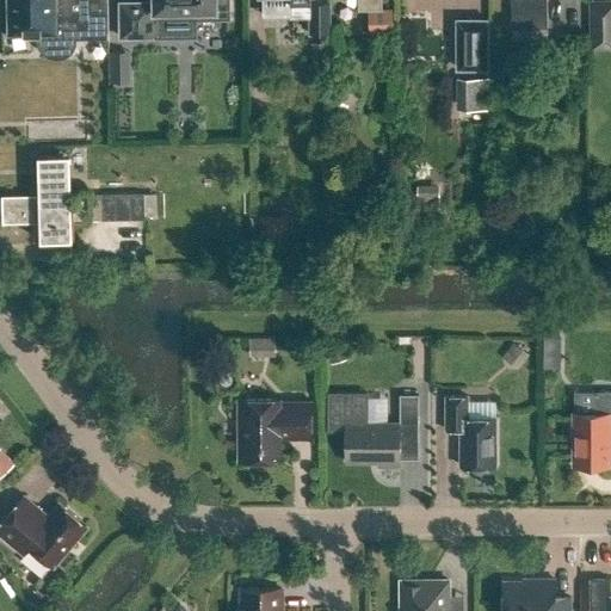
[(38,34),(38,39),(38,42),(39,44),(39,45),(41,48),(42,49),(43,51),(44,53),(45,54),(47,55),(50,57),(53,57),(54,59),(59,59),(60,59),(62,59),(65,59),(66,57),(68,57),(69,56),(72,55),(73,54),(74,51),(75,50),(76,49),(78,47),(78,45),(79,43),(79,41),(79,39),(109,38),(107,0),(7,0),(8,34),(38,34)]
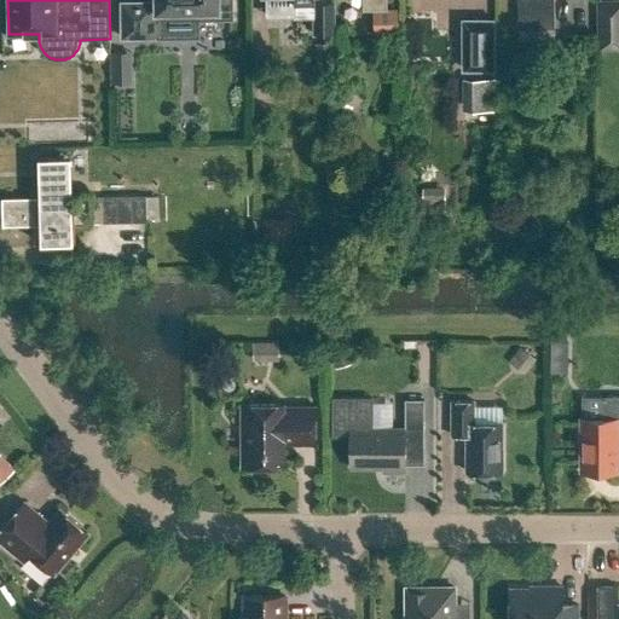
[(154,0),(120,1),(121,38),(154,38),(154,17),(232,17),(231,0),(154,0)]
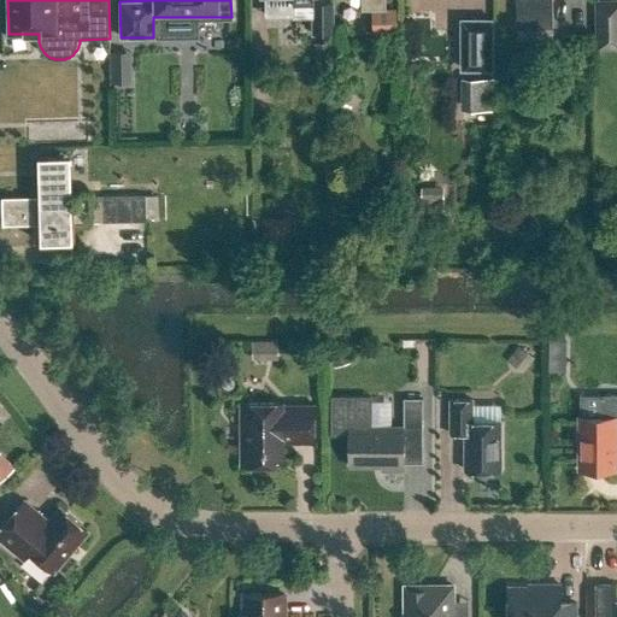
[(312,0),(293,0),(294,18),(311,18),(312,35),(333,35),(331,4),(313,4),(312,0)]
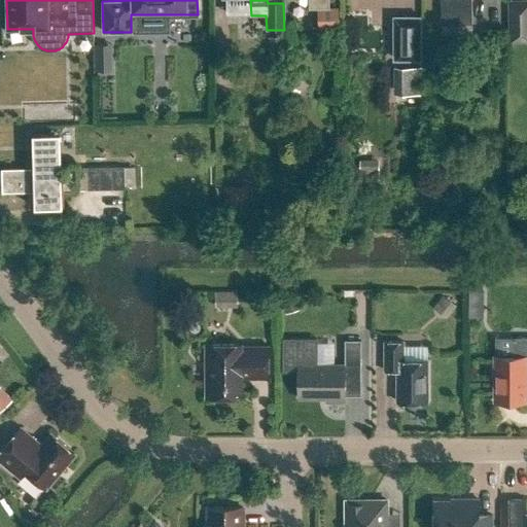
[(328,0),(309,0),(309,9),(329,9),(328,0)]
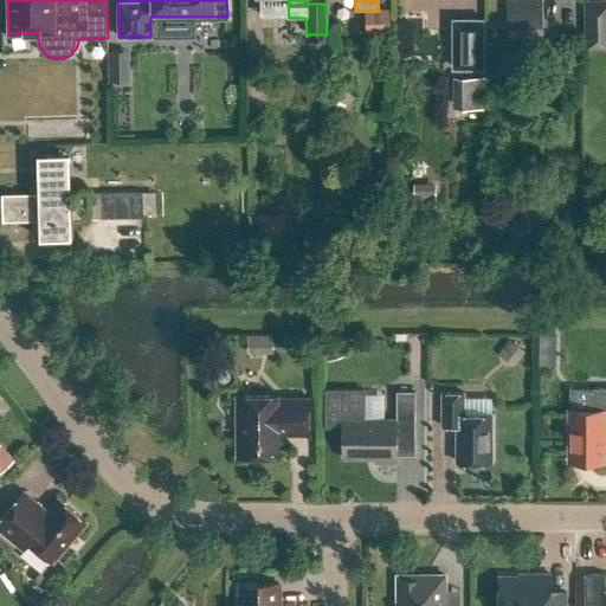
[(542,0),(508,0),(508,27),(543,26),(542,0)]
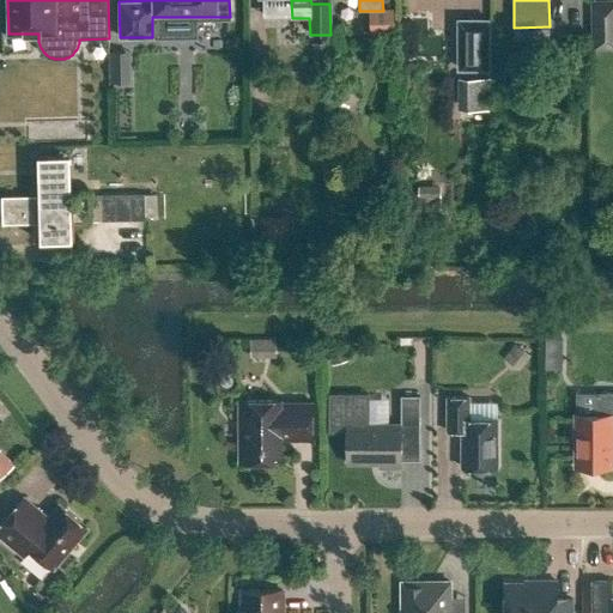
[(592,52),(612,52),(612,2),(592,4),(592,52)]
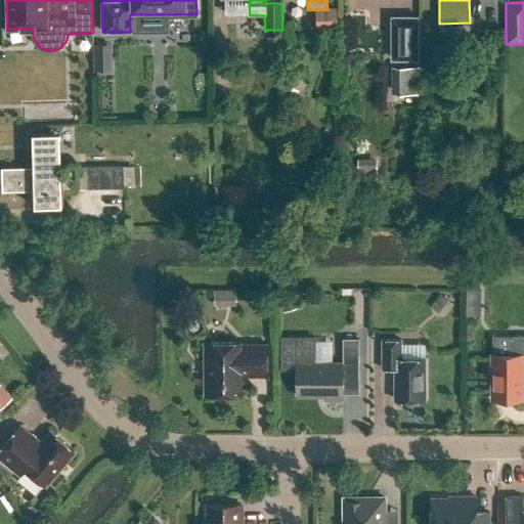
[(316,10),(316,30),(337,30),(336,7),(328,8),(328,10),(316,10)]
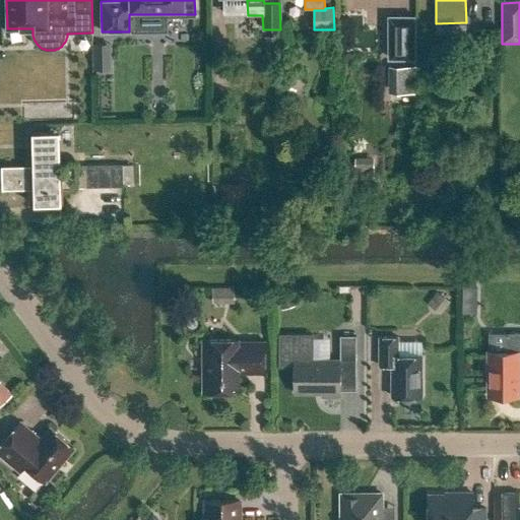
[(416,15),(388,15),(388,59),(416,59),(416,15)]
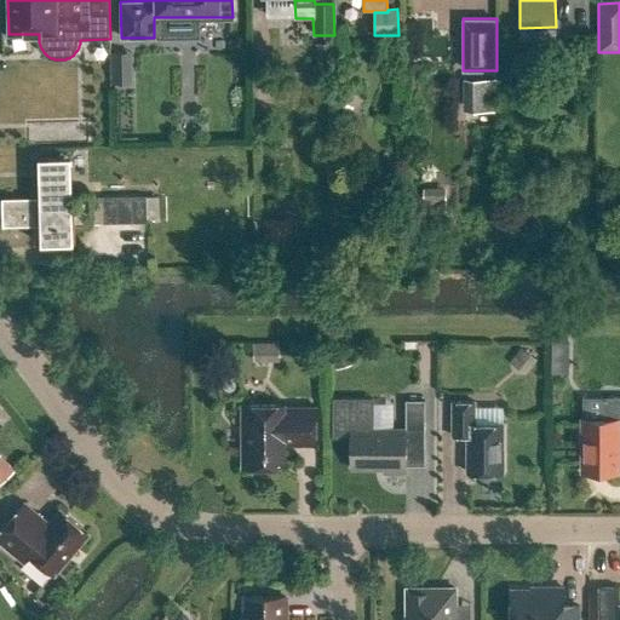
[(315,44),(316,68),(332,68),(332,44),(315,44)]
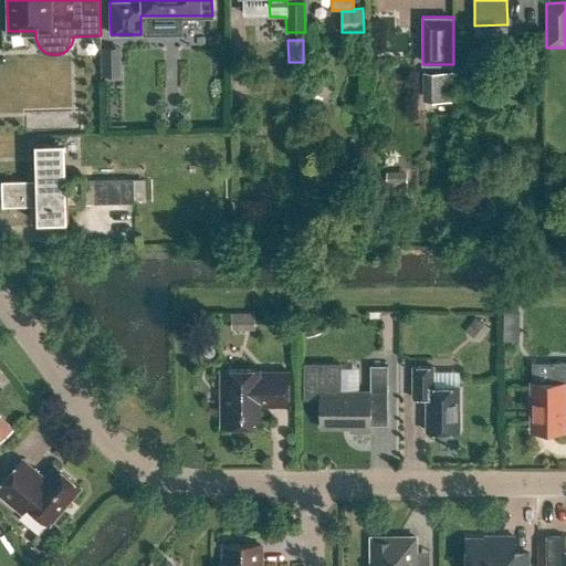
[(108,46),(108,74),(121,74),(121,46),(108,46)]
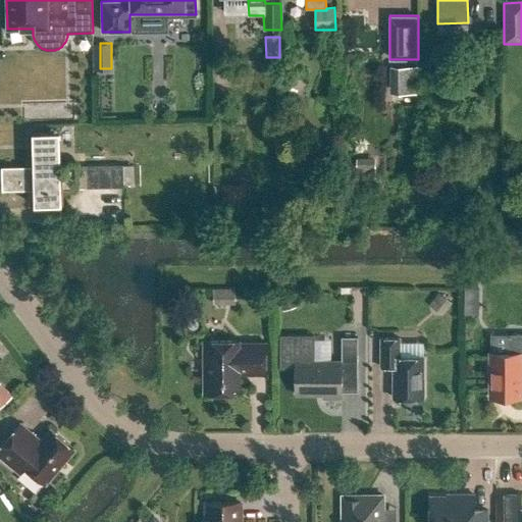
[(390,67),(390,94),(418,94),(418,66),(390,67)]
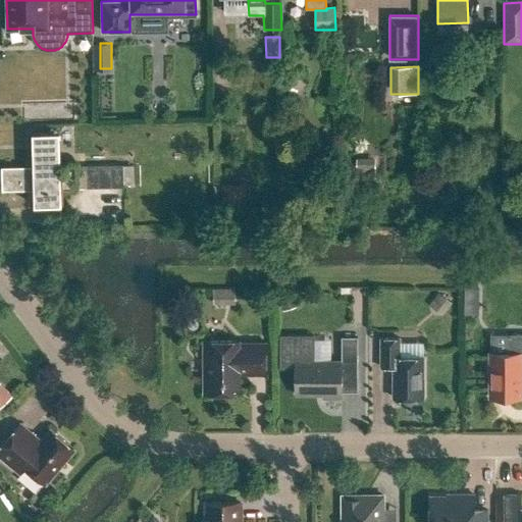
[(74,165),(63,166),(62,135),(34,135),(34,166),(1,167),(2,191),(35,191),(35,205),(51,205),(65,204),(65,190),(75,190),(75,188),(124,187),(124,186),(134,185),(133,166),(74,167),(74,165)]
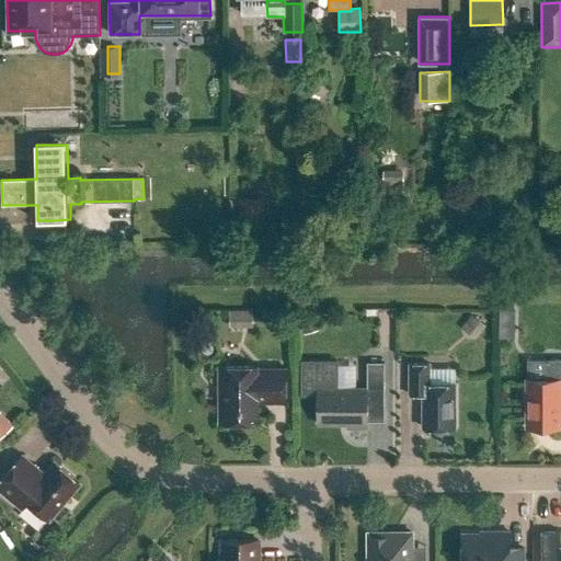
[(382,175),(382,193),(403,193),(403,176),(382,175)]
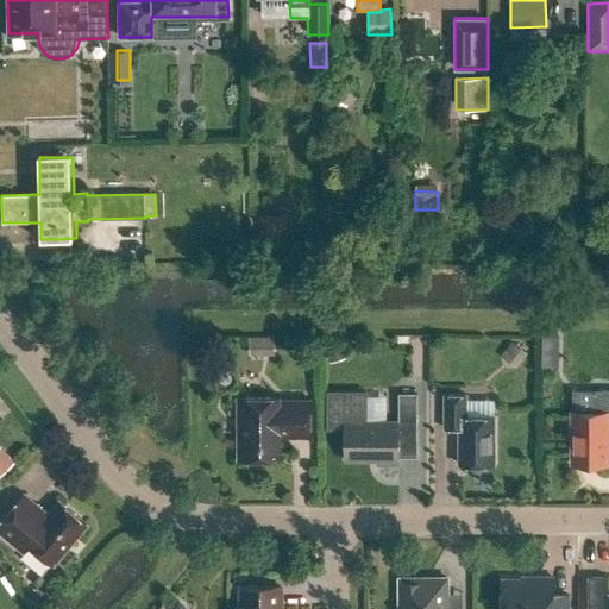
[(258,217),(258,244),(287,243),(287,215),(258,217)]
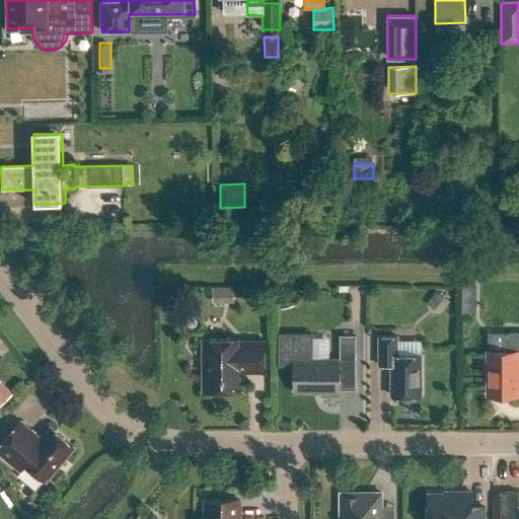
[(292,291),(277,296),(282,309),(296,304),(292,291)]
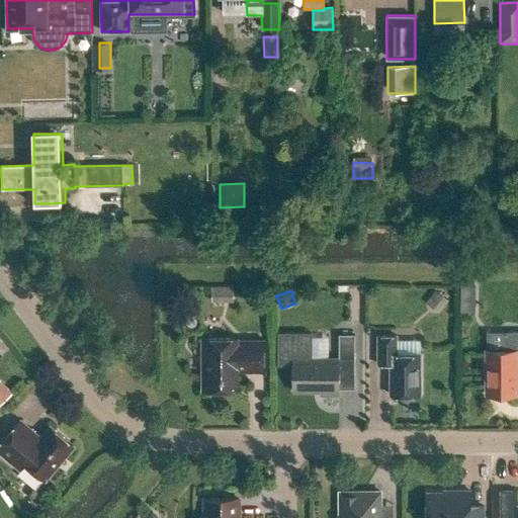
[(439,292),(430,306),(440,313),(449,300),(439,292)]
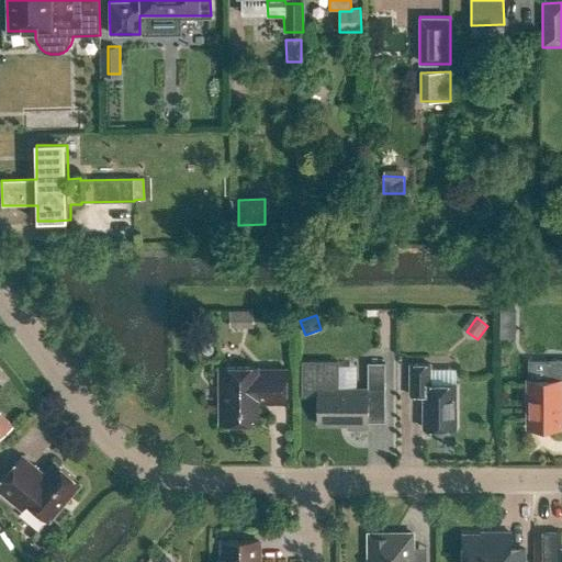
[(515,338),(515,325),(502,325),(502,338),(515,338)]
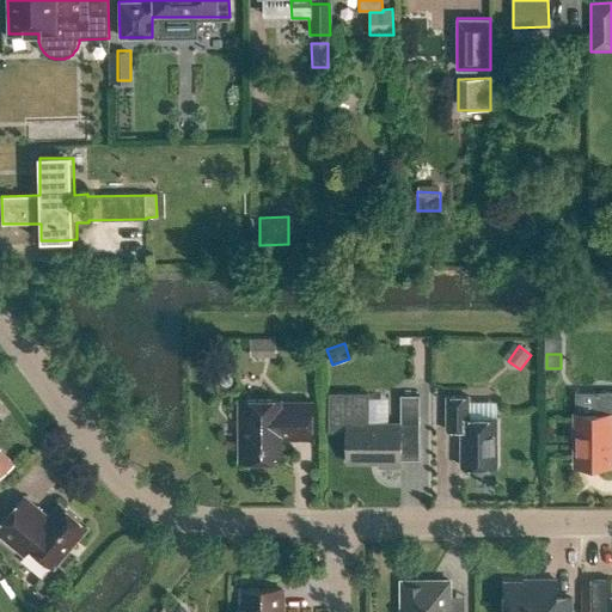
[(329,430),(347,430),(346,463),(378,463),(378,466),(401,466),(401,438),(420,438),(420,396),(401,396),(401,424),(368,424),(368,392),(329,392),(329,430)]
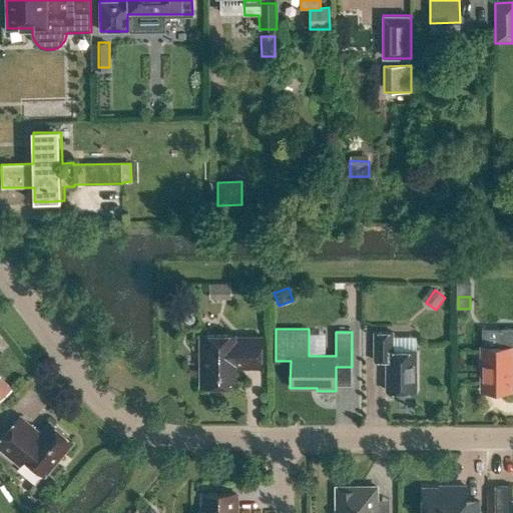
[(481,347),(481,391),(511,391),(511,364),(512,364),(512,361),(512,329),(502,329),(502,347),(481,347)]
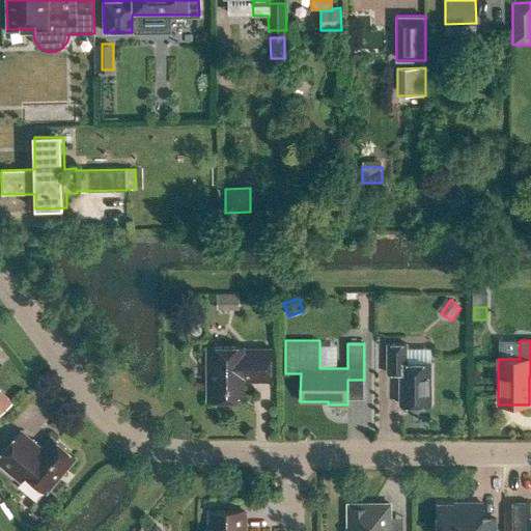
[(431,404),(431,363),(407,363),(407,344),(388,344),(388,373),(400,373),(400,404),(431,404)]
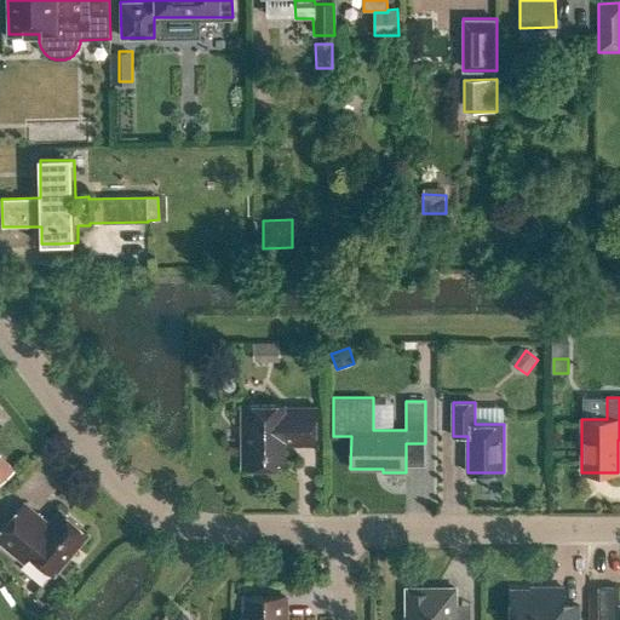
[(285,405),(241,405),(241,468),(276,468),(276,461),(285,461),(285,445),(316,445),(316,407),(285,407),(285,405)]
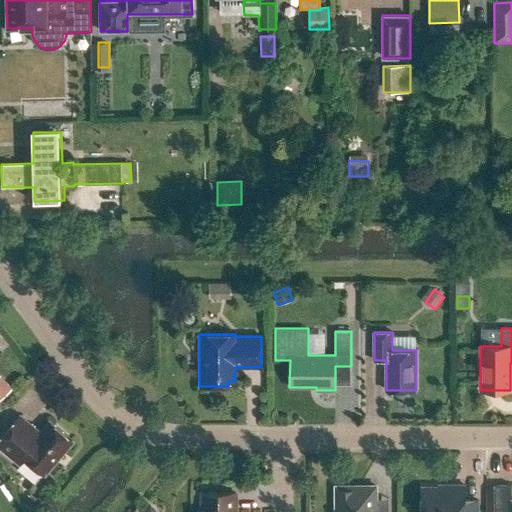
[(5,380),(0,384),(0,401),(13,388),(5,380)]
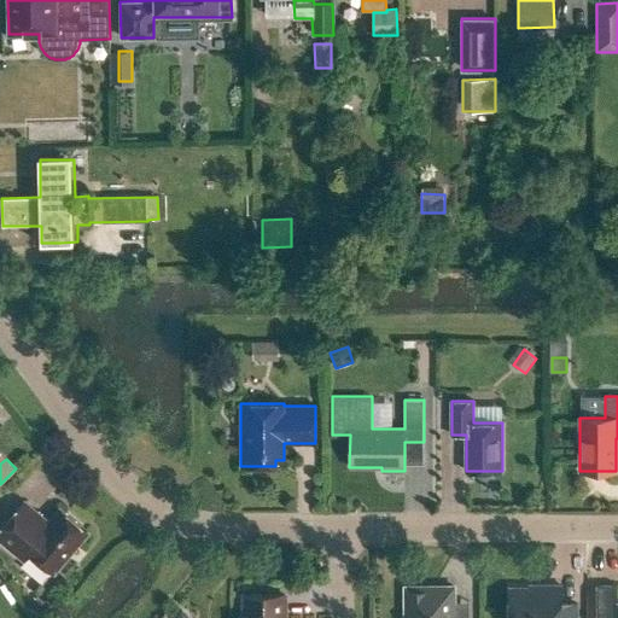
[(24,501),(0,530),(0,540),(21,558),(27,549),(54,573),(88,532),(59,508),(48,520),(24,501)]
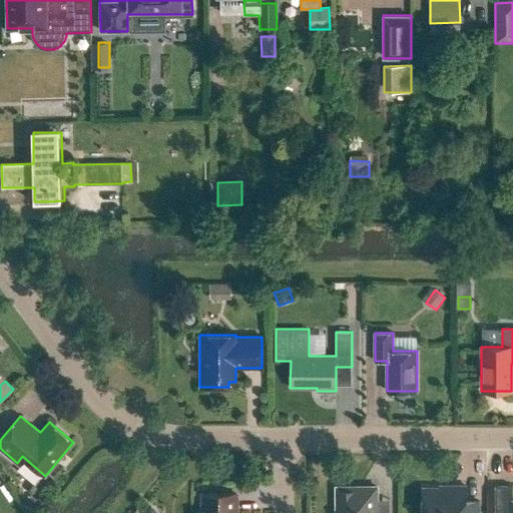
[(495,512),(512,512),(512,500),(512,501),(512,486),(495,485),(495,512)]
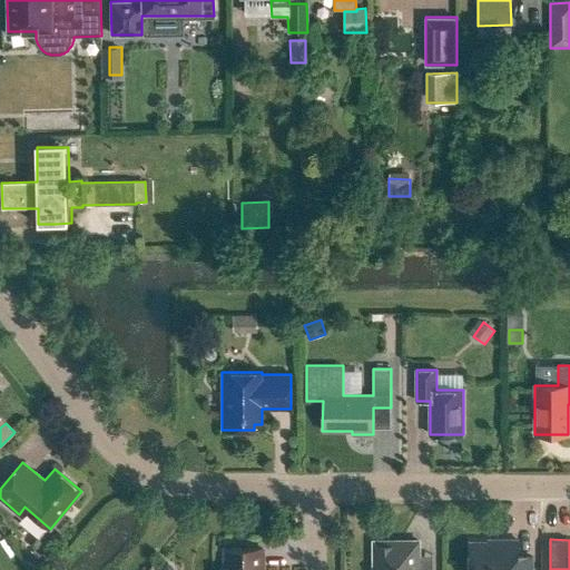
[(469,569),(532,569),(532,557),(519,557),(519,541),(499,540),(499,544),(470,544),(469,569)]
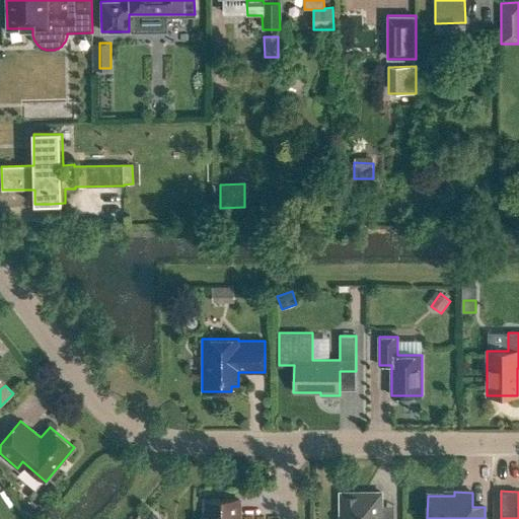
[(341,493),(341,518),(381,518),(381,493),(341,493)]
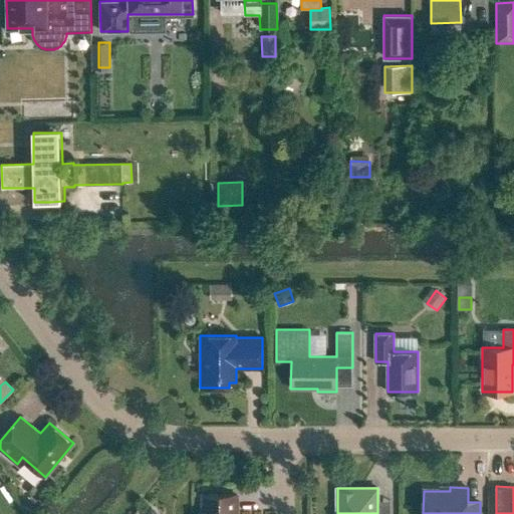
[(203,513),(236,513),(237,495),(203,495),(203,513)]
